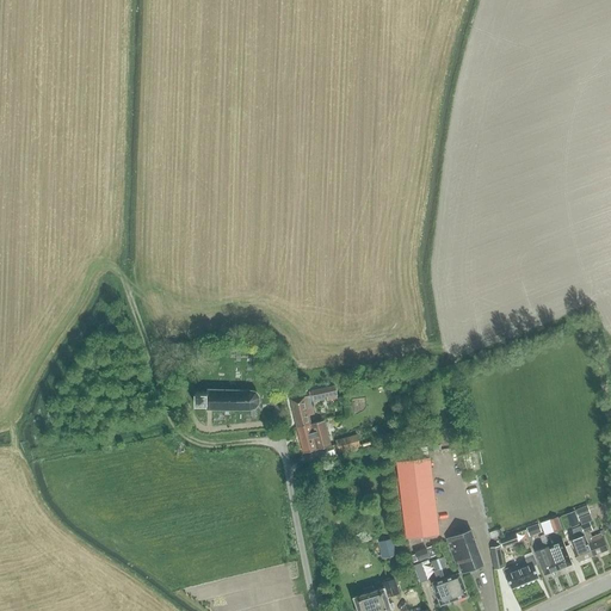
[(260,339),(255,347),(261,351),(266,343),(260,339)]
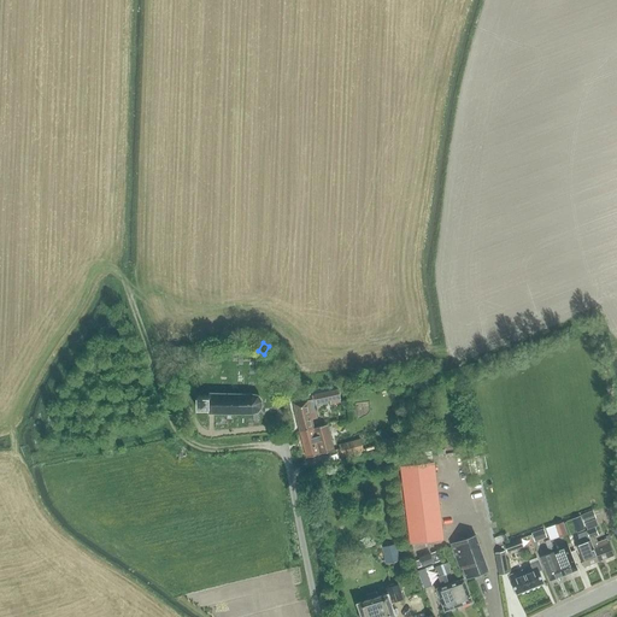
[(424,374),(412,376),(415,388),(427,386),(424,374)]
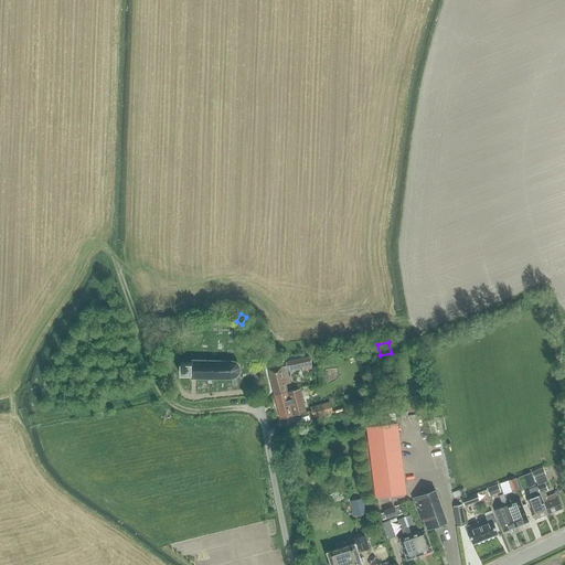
[(289,365),(286,366),(268,370),(275,395),(287,392),(287,391),(286,384),(290,383),(287,371),(290,370),(302,368),(302,371),(312,369),(310,356),(288,361),(289,365)]
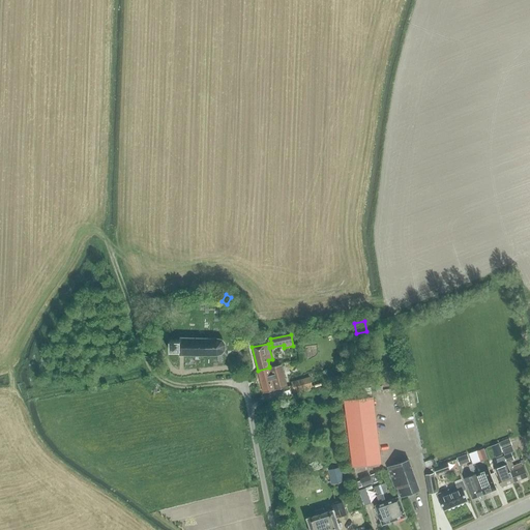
[(202,354),(217,354),(218,354),(219,354),(221,354),(222,353),(223,352),(224,352),(224,351),(225,350),(225,349),(225,347),(225,346),(225,345),(224,343),(224,342),(223,341),(222,340),(221,340),(219,339),(217,339),(179,337),(173,337),(172,340),(169,340),(169,351),(179,351),(179,353),(181,353),(184,353),(184,355),(185,356),(185,353),(201,354),(201,355),(201,356),(202,356),(202,354)]
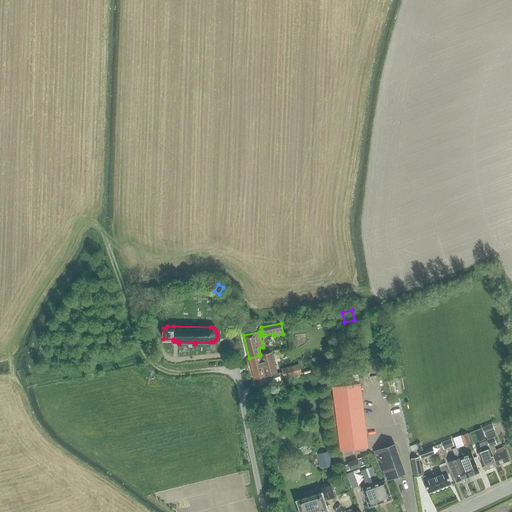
[(260,355),(249,358),(254,380),(277,373),(271,352),(260,355)]
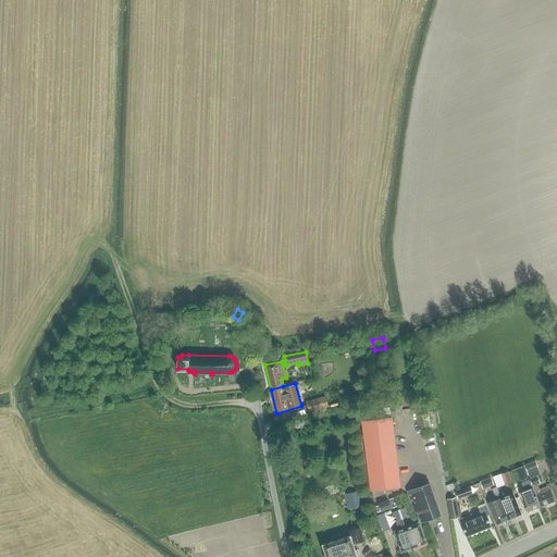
[(325,396),(306,401),(309,412),(327,408),(325,396)]
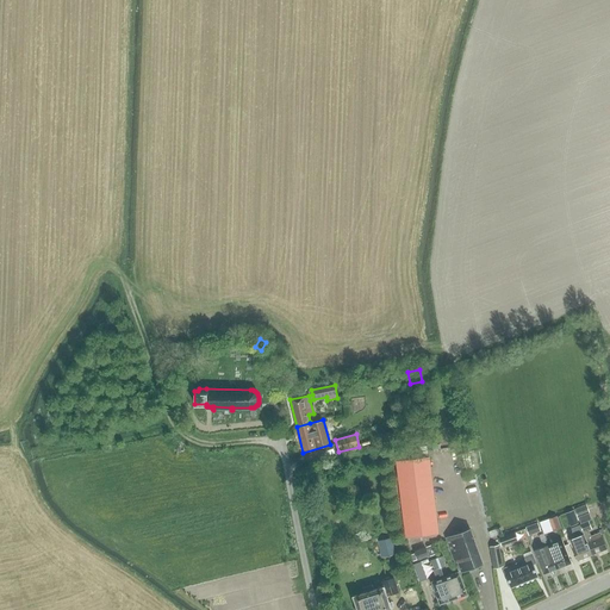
[(396,461),(405,537),(439,534),(429,456),(396,461)]
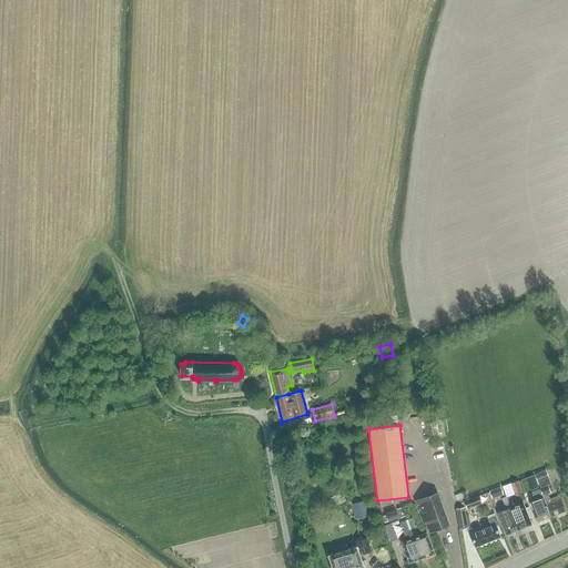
[(545,470),(535,474),(538,482),(548,477),(545,470)]
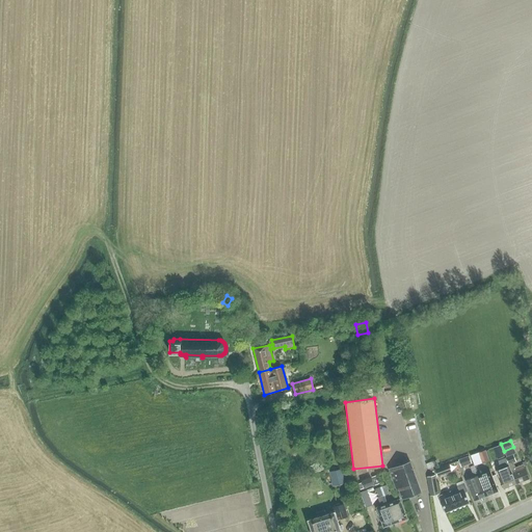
[(495,453),(502,450),(500,445),(493,448),(495,453)]
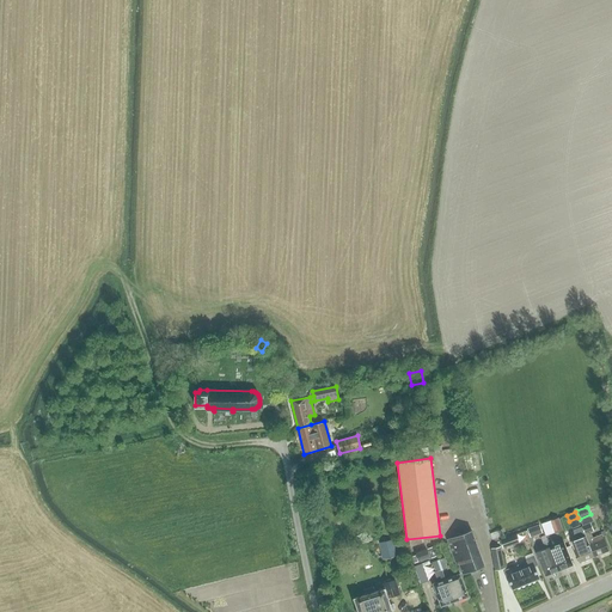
[(551,521),(552,526),(555,533),(562,531),(561,527),(558,518),(551,521)]
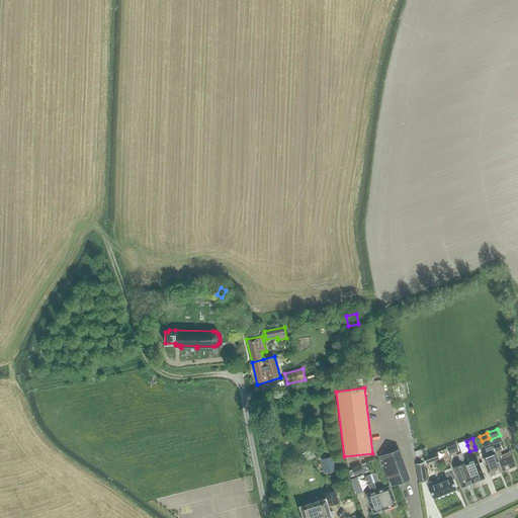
[(500,442),(492,445),(503,470),(515,466),(511,455),(510,452),(502,455),(500,450),(502,449),(500,442)]
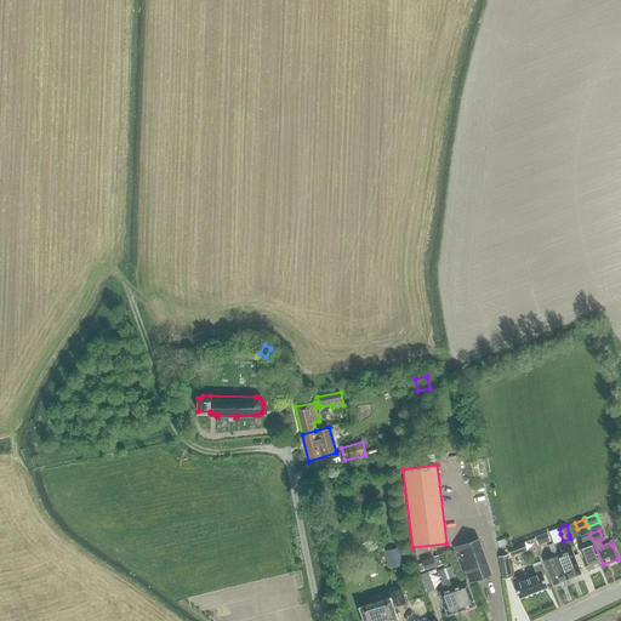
[(547,533),(535,537),(537,546),(551,541),(547,533)]
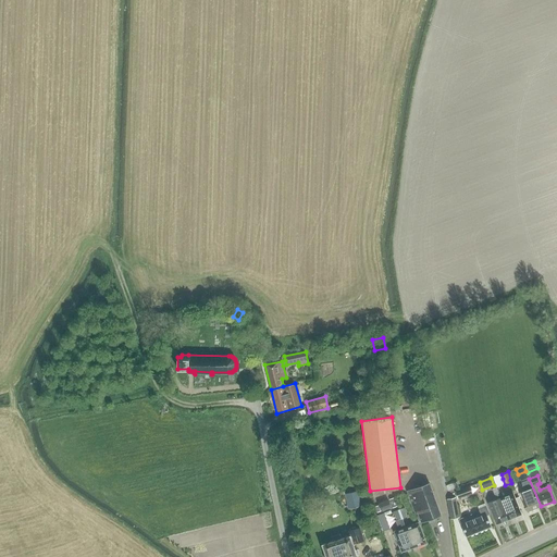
[(541,506),(529,479),(521,482),(524,490),(528,487),(530,494),(521,497),(523,500),(522,500),(528,511),(541,506)]
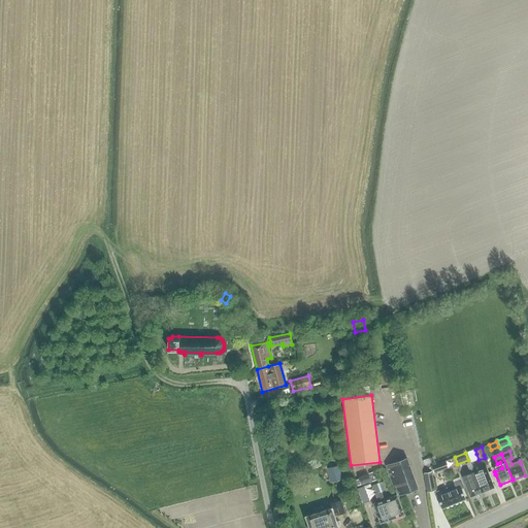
[(423,460),(425,465),(434,461),(433,457),(423,460)]
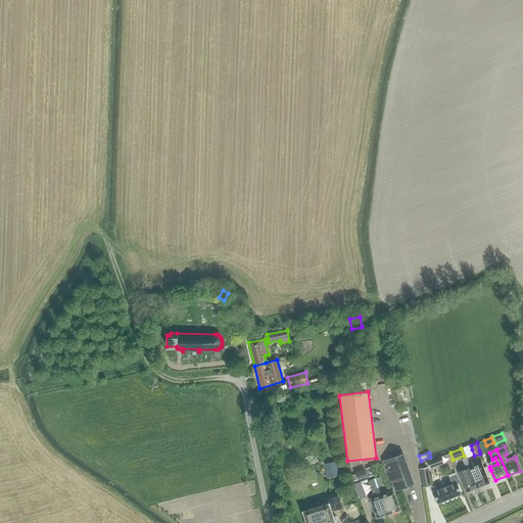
[(390,482),(392,481),(395,490),(414,483),(403,454),(382,462),(390,482)]
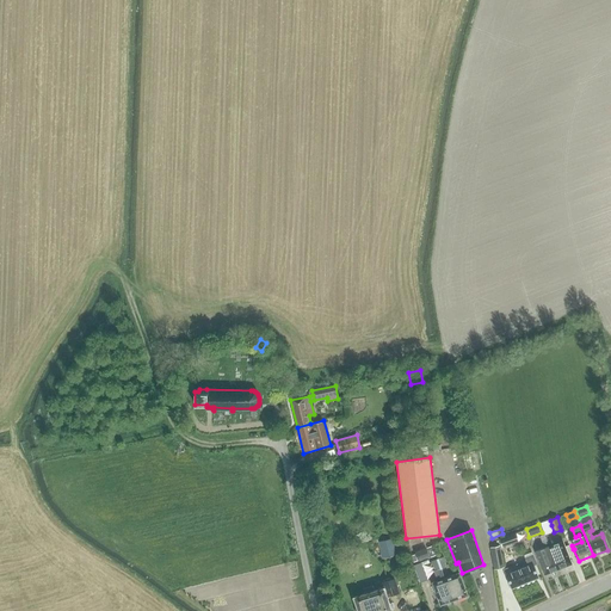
[(503,547),(519,542),(516,534),(499,539),(503,547)]
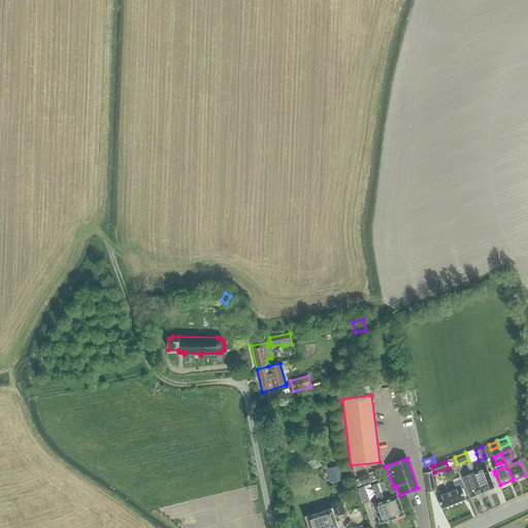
[(326,468),(329,483),(342,480),(339,465),(326,468)]
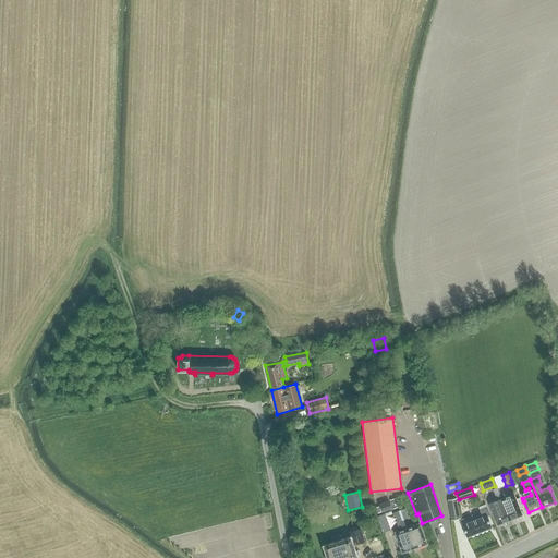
[(522,516),(514,496),(502,500),(502,499),(501,499),(510,520),(522,516)]
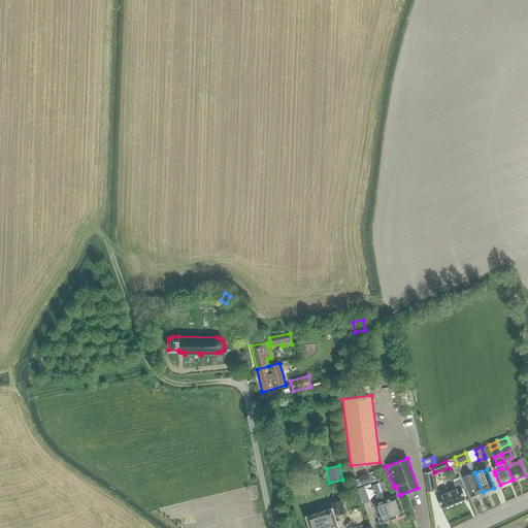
[(428,492),(435,491),(431,471),(424,473),(428,492)]
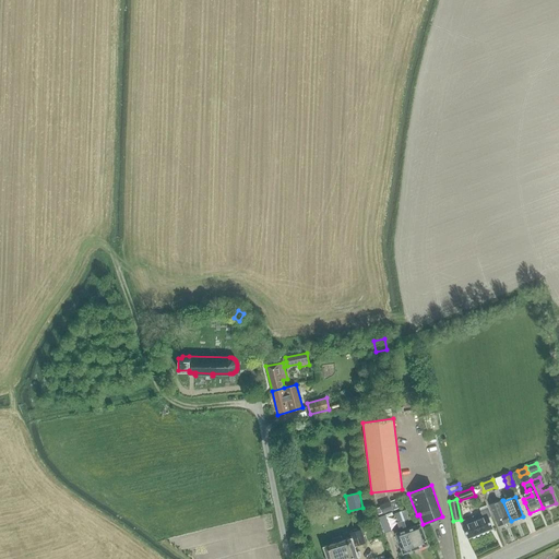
[(511,521),(502,500),(495,503),(490,504),(492,511),(494,513),(498,526),(511,521)]
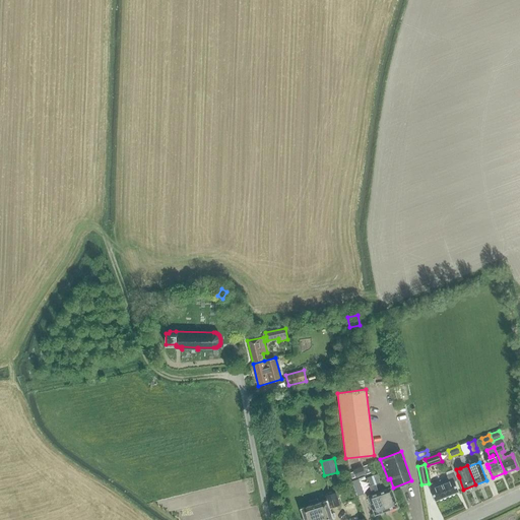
[(353,470),(355,477),(365,473),(363,467),(353,470)]
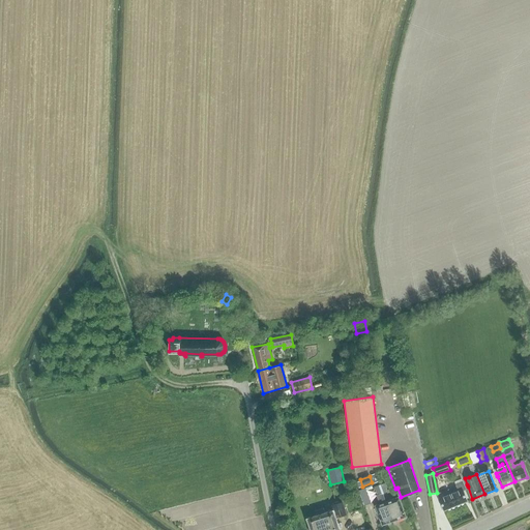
[(455,483),(457,487),(438,495),(444,510),(467,501),(463,491),(466,490),(462,481),(459,482),(455,483)]
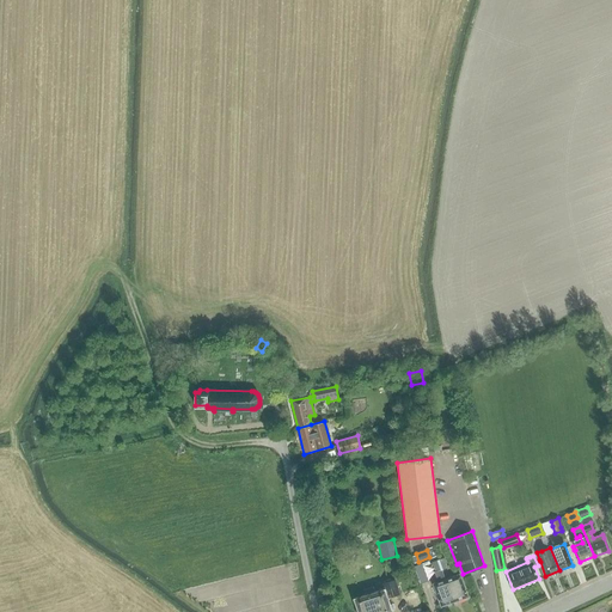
[(445,580),(441,570),(439,560),(433,562),(436,571),(434,573),(438,582),(433,583),(441,606),(453,601),(445,580)]
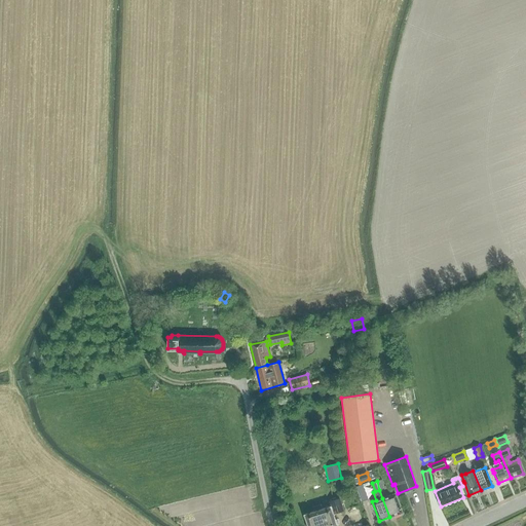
[(355,487),(361,502),(368,499),(364,487),(370,485),(369,483),(355,487)]
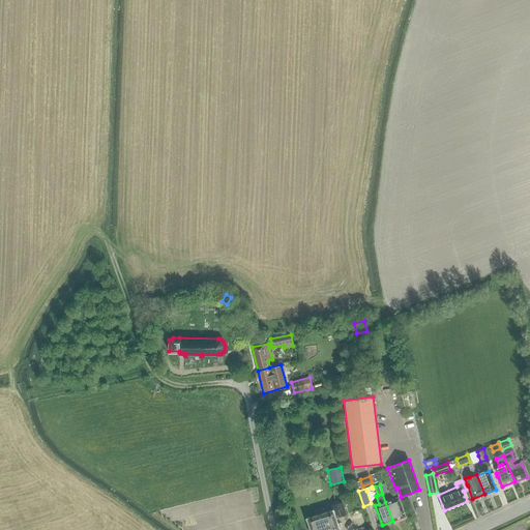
[(399,497),(385,502),(392,521),(406,517),(399,497)]
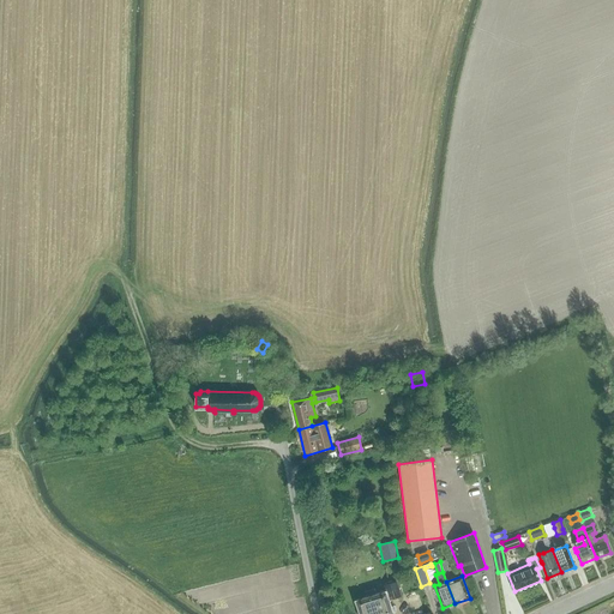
[(366,597),(355,600),(360,613),(393,613),(390,600),(401,596),(397,582),(384,585),(386,591),(375,594),(374,589),(365,591),(366,597)]
